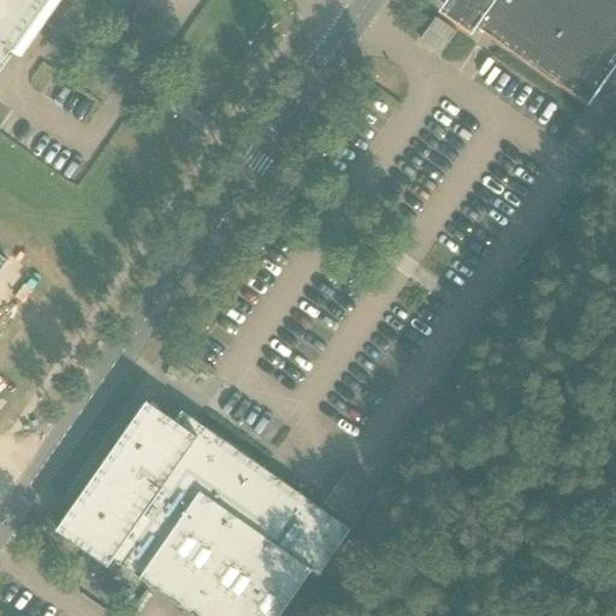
[(0,0),(0,71),(12,54),(10,52),(0,45),(0,0)]
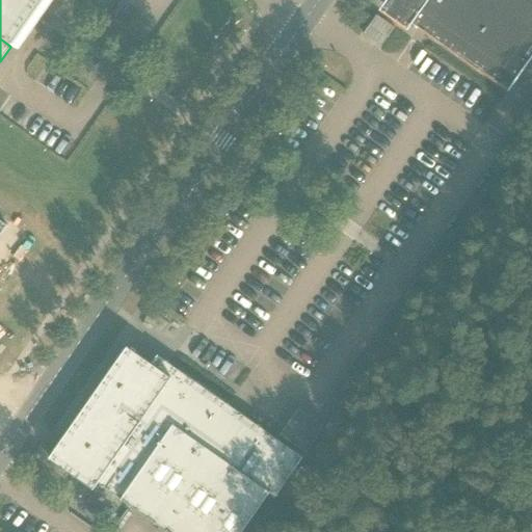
[(531,0),(384,0),(382,4),(378,10),(406,30),(411,24),(418,28),(431,37),(498,84),(507,90),(507,91),(531,56),(531,0)]
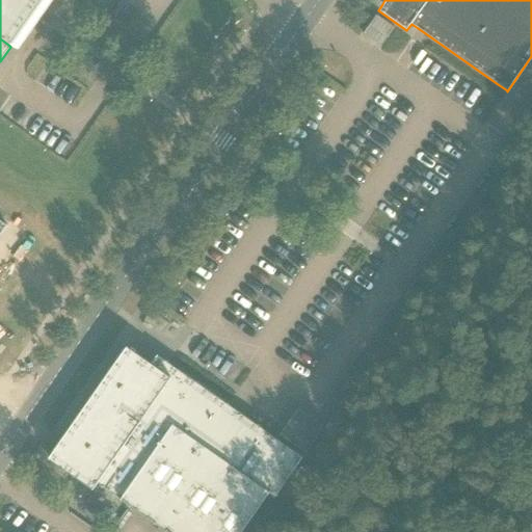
[(168,323),(151,312),(144,320),(162,333),(168,323)]
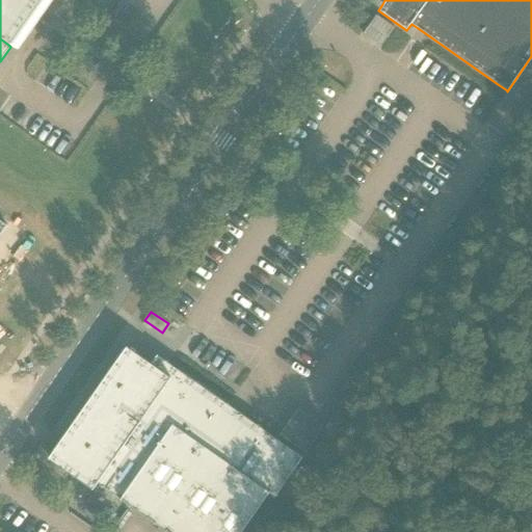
[(302,457),(169,365),(156,355),(151,363),(147,361),(126,346),(48,458),(74,476),(78,470),(166,531),(240,531),(268,494),(274,498),(302,457)]
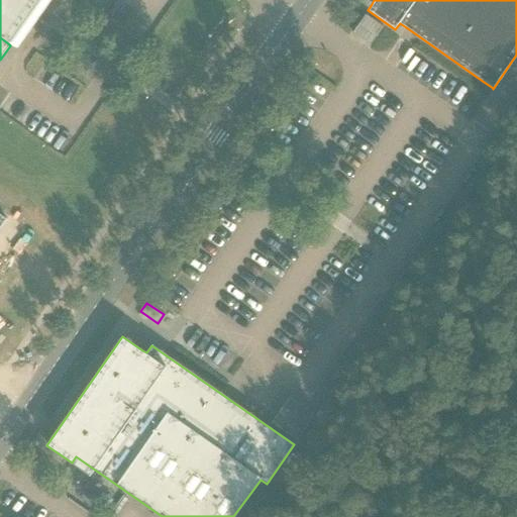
[(343,396),(334,390),(309,425),(318,431),(343,396)]
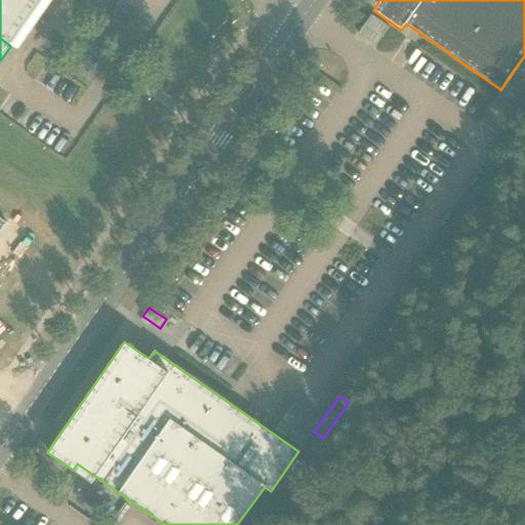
[(294,398),(275,425),(301,443),(321,416),(294,398)]
